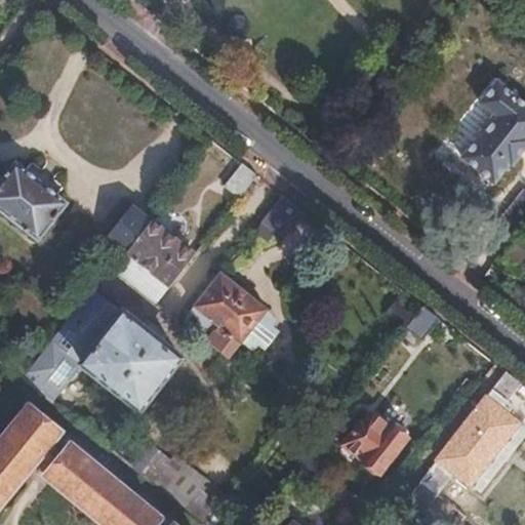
[(477,137),(460,159),(493,185),(508,165),(512,167),(524,150),(524,104),(496,82),(479,105),(491,114),(475,136),(477,137)]
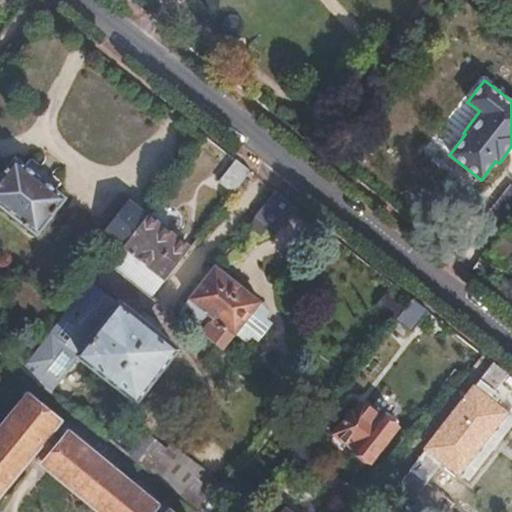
[(13,158),(0,174),(0,206),(35,234),(64,198),(13,158)]
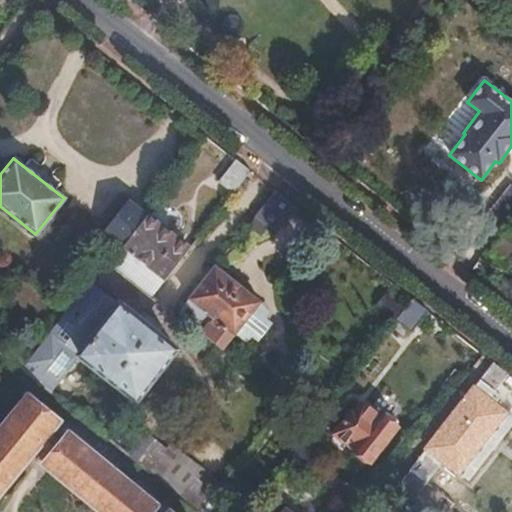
[(250,170),(237,160),(220,181),(233,192),(250,170)]
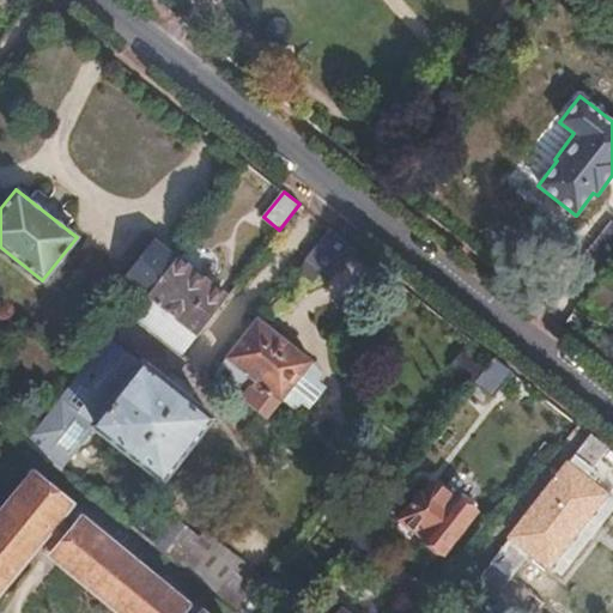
[(329,228),(305,258),(332,280),(356,249),(329,228)]
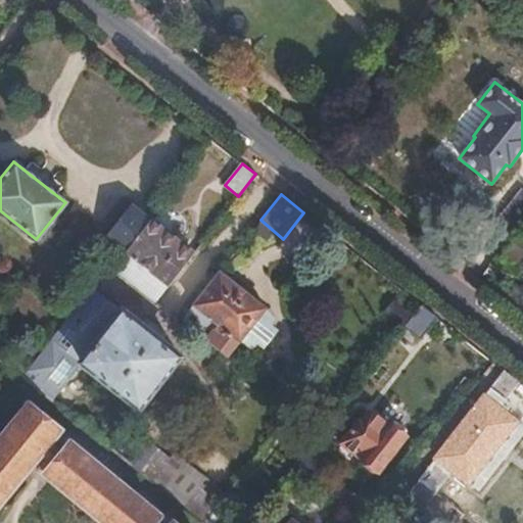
[(106,235),(126,250),(149,221),(129,205),(112,227),(105,223),(100,228),(107,233),(106,235)]
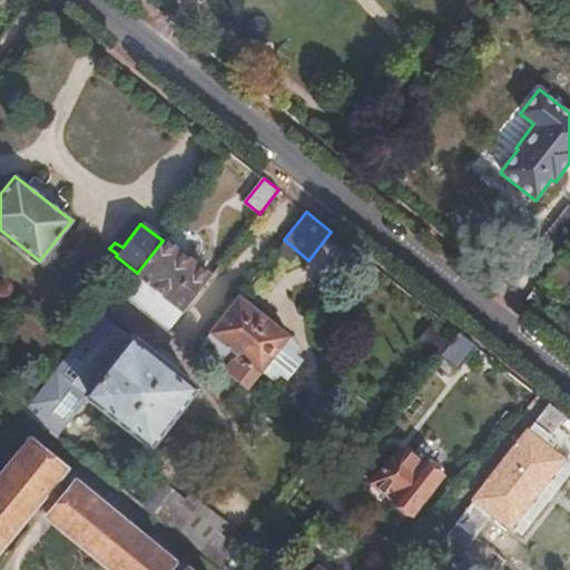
[(163,241),(137,273),(123,288),(163,320),(169,321),(174,320),(182,311),(209,275),(164,238),(163,241)]
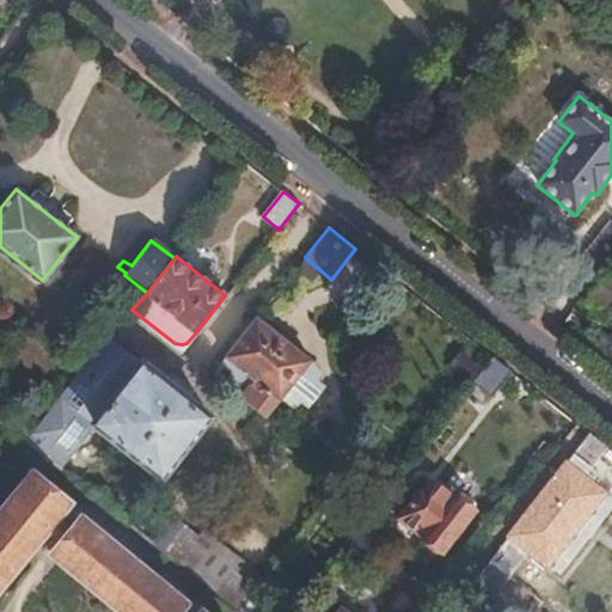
[(258,317),(226,355),(242,368),(237,375),(251,386),(242,397),(265,415),(310,359),(258,317)]
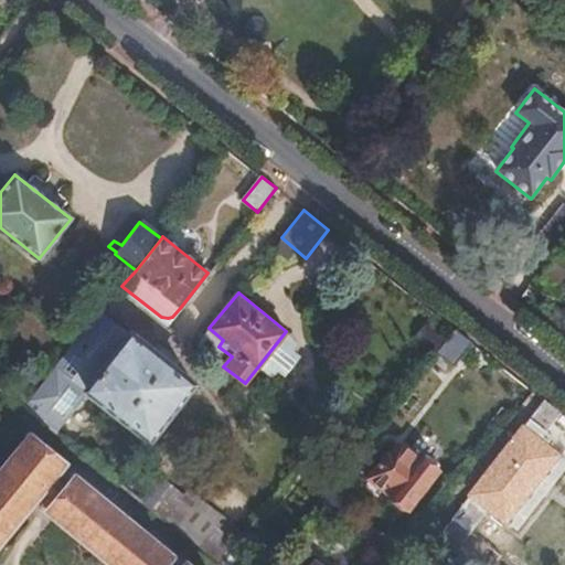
[(33,392),(23,404),(42,419),(55,430),(87,391),(149,440),(192,384),(121,328),(97,309),(33,392)]
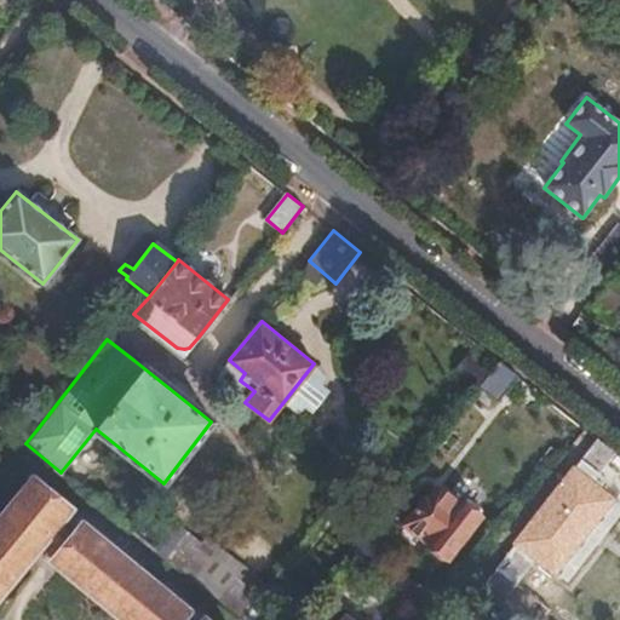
[(245,373),(229,360),(217,375),(223,384),(245,402),(254,391),(240,380),(245,373)]
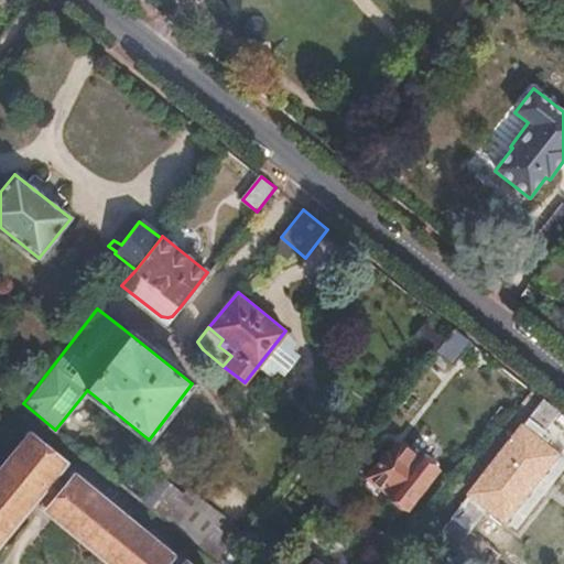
[(434,353),(444,342),(425,327),(416,338),(434,353)]
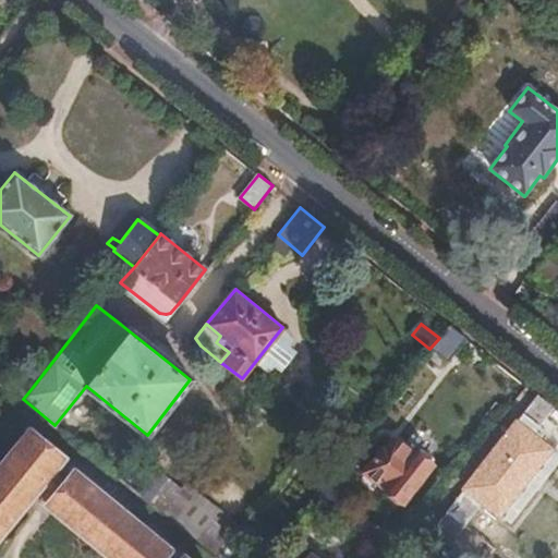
[(449,325),(439,338),(429,349),(424,356),(438,366),(443,361),(447,363),(466,339),(449,325)]
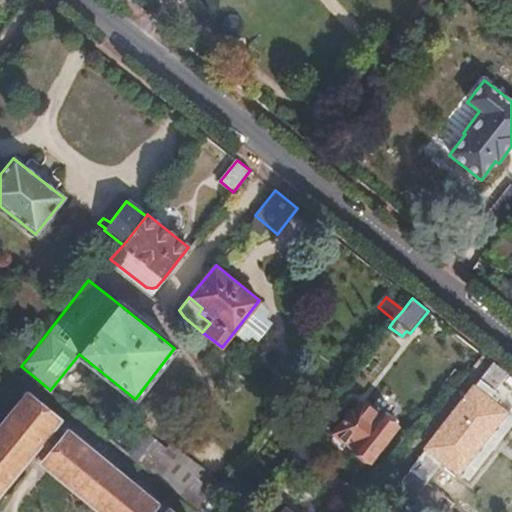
[(493,363),(418,458),(393,490),(411,502),(442,462),(457,472),(504,413),(488,400),(508,374),(493,363)]
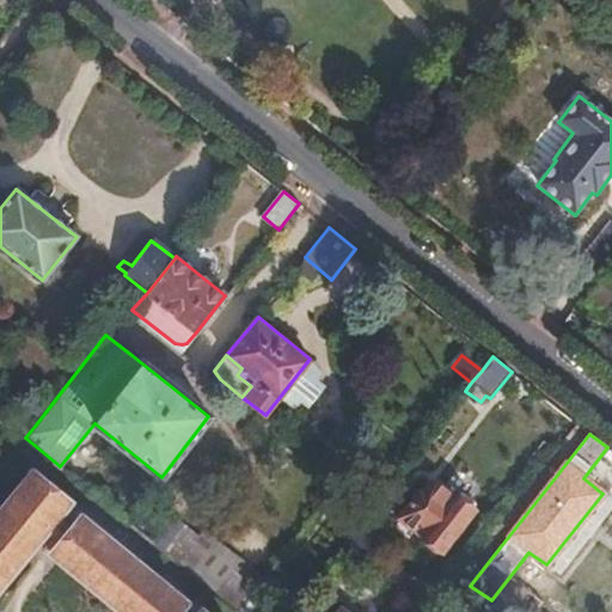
[(0,586),(48,528),(61,539),(49,552),(110,601),(122,611),(206,611),(203,610),(201,611),(200,611),(146,568),(68,505),(69,502),(31,470),(0,508),(0,586)]
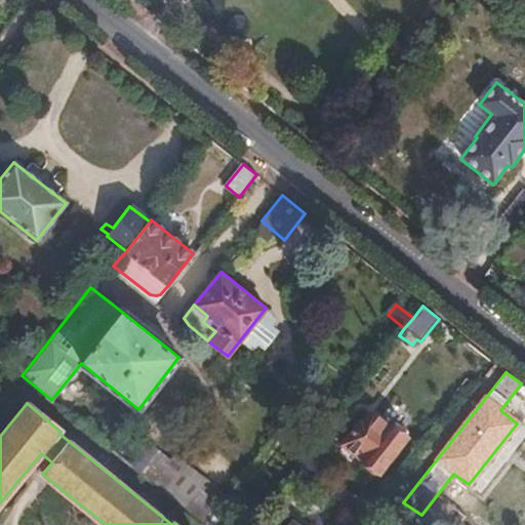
[(354,427),(340,442),(378,474),(407,441),(404,438),(407,434),(396,425),(393,428),(372,412),(358,429),(354,427)]
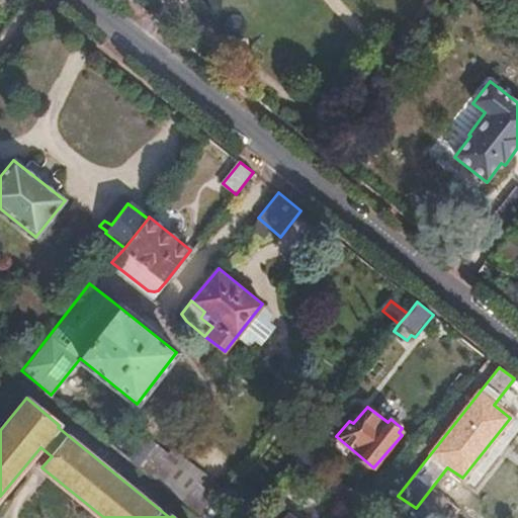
[(147,436),(128,458),(173,495),(199,516),(222,488),(173,447),(167,453),(147,436)]
